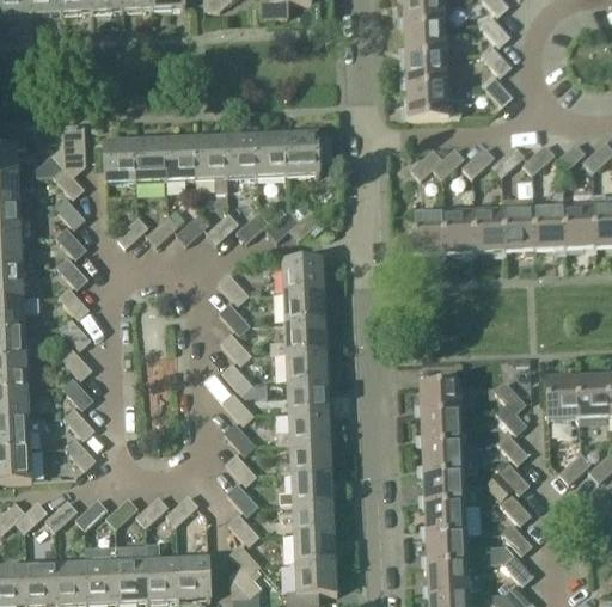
[(0,0),(1,16),(32,14),(31,0),(0,0)]
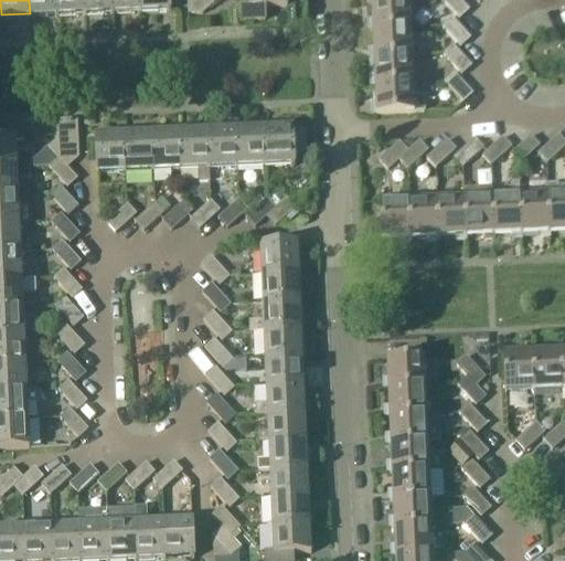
[(57,12),(56,0),(29,0),(30,13),(57,12)]
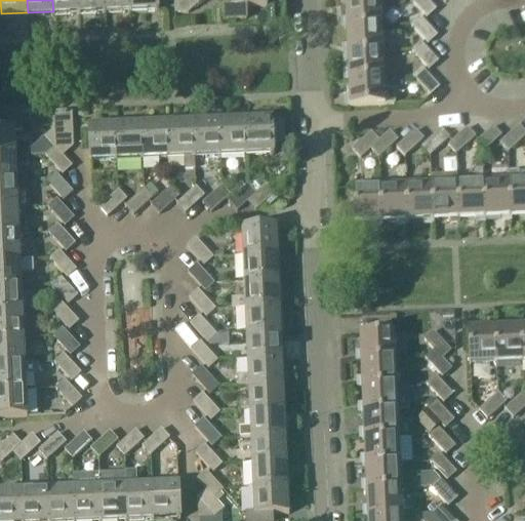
[(79,10),(78,0),(52,0),(53,11),(79,10)]
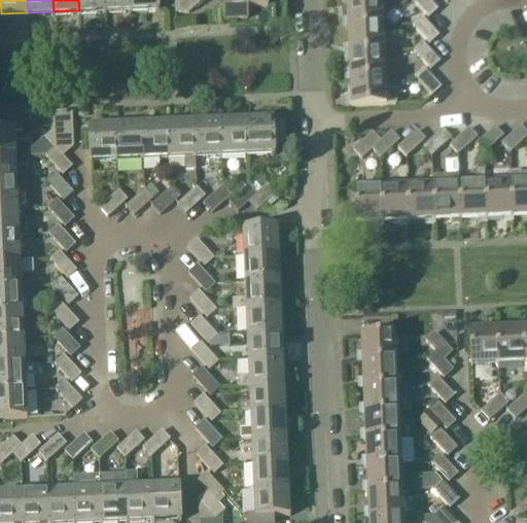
[(78,0),(79,10),(105,9),(104,0),(78,0)]
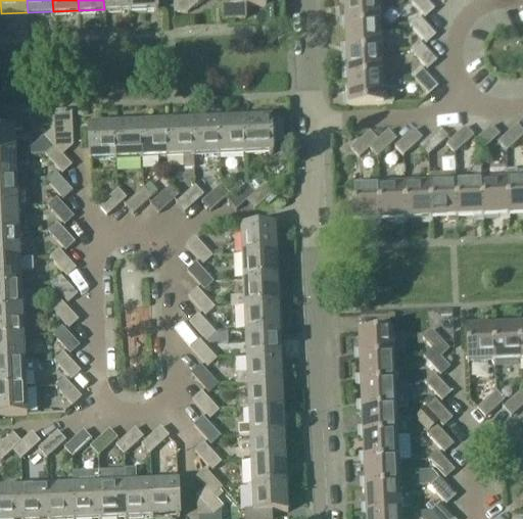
[(103,0),(104,9),(131,8),(130,0),(103,0)]
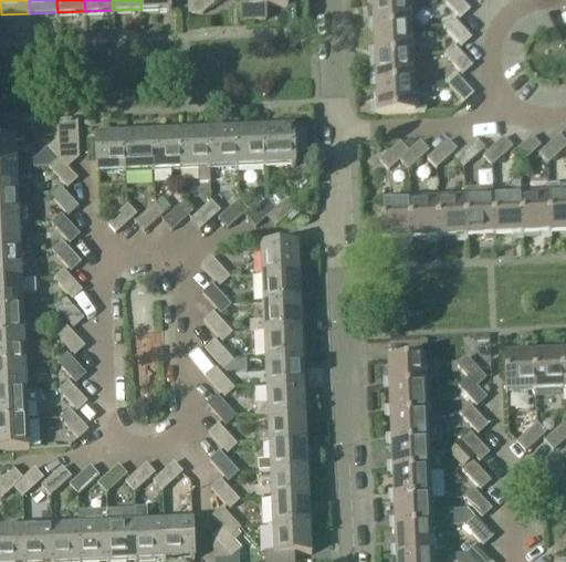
[(140,0),(142,9),(171,8),(170,0),(140,0)]
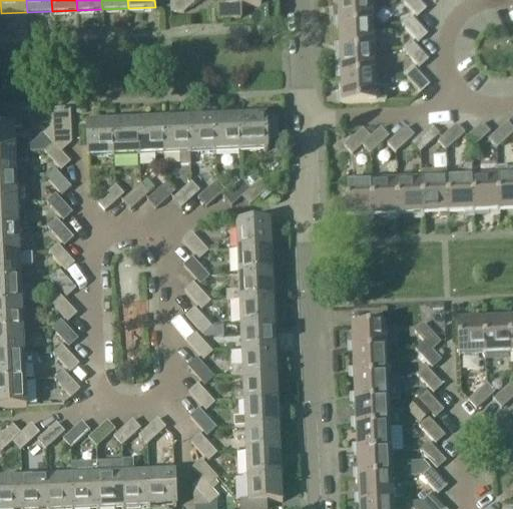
[(226,0),(226,4),(217,4),(218,15),(240,14),(240,3),(262,2),(262,0),(226,0)]
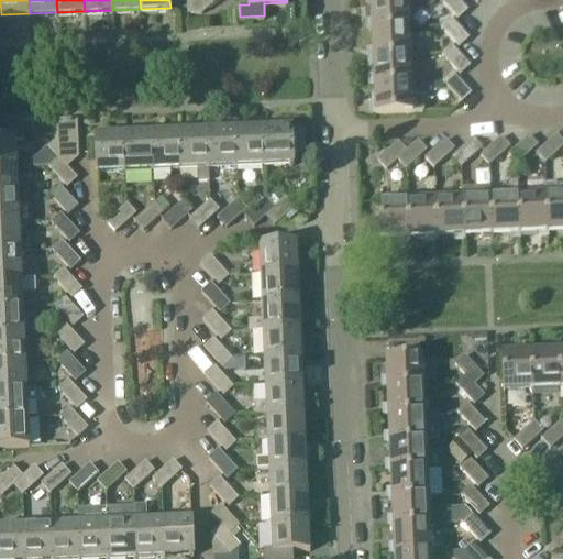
[(372,25),(409,24),(408,0),(370,0),(372,25)]
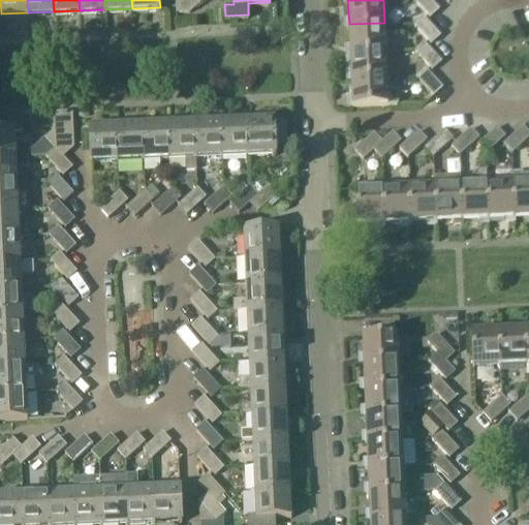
[(417,0),(431,14),(440,6),(434,0),(417,0)]
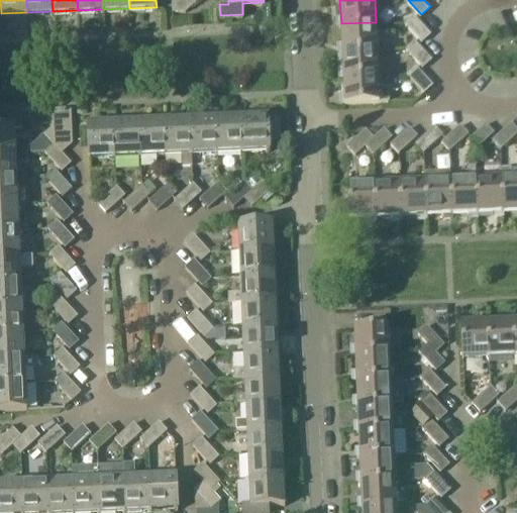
[(422,39),(431,31),(414,12),(405,20),(422,39)]
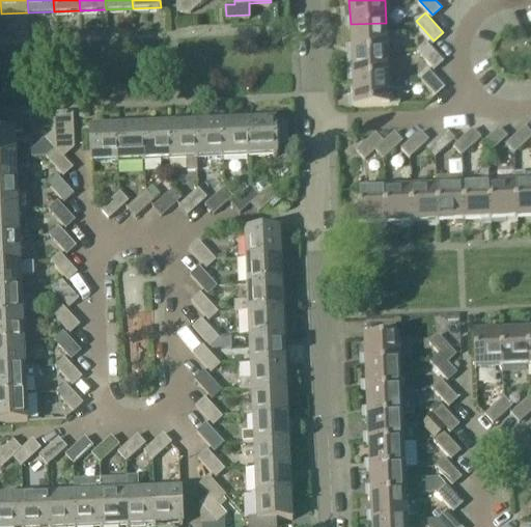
[(352,51),(387,49),(386,23),(351,24),(352,51)]
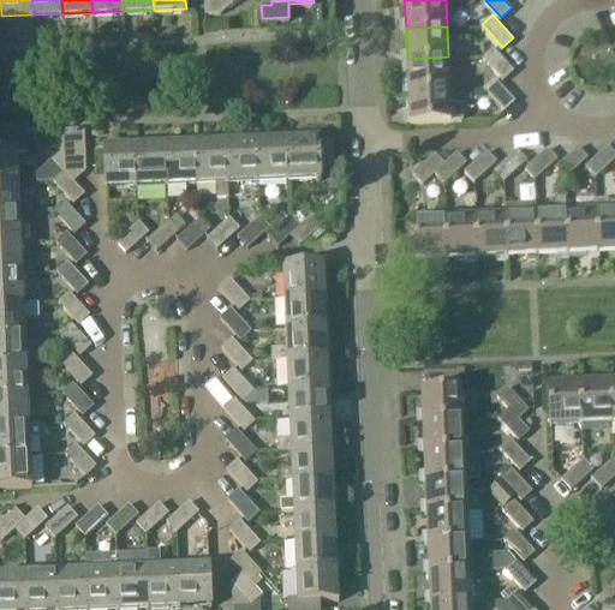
[(503,77),(514,67),(494,46),(483,55),(503,77)]
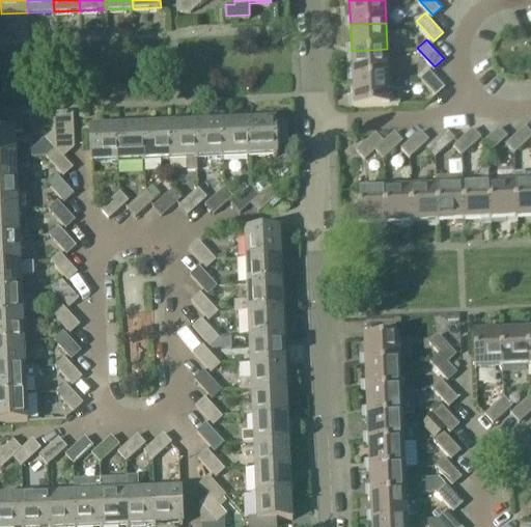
[(353,77),(388,75),(387,49),(352,51),(353,77)]
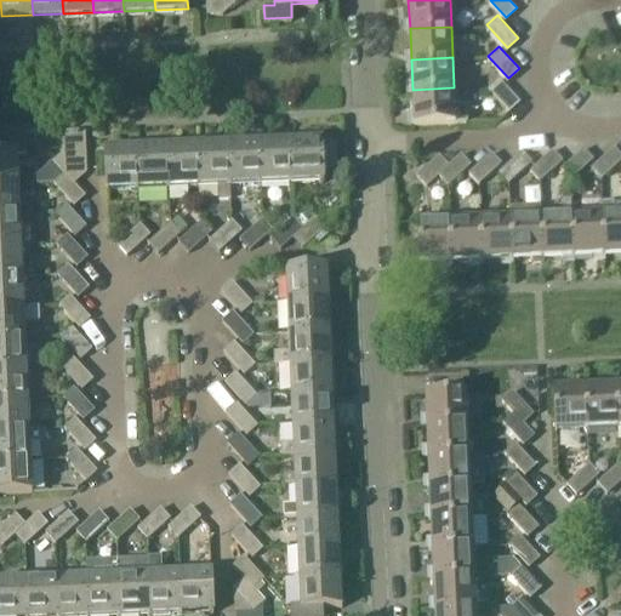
[(489,86),(508,109),(519,100),(500,77),(489,86)]
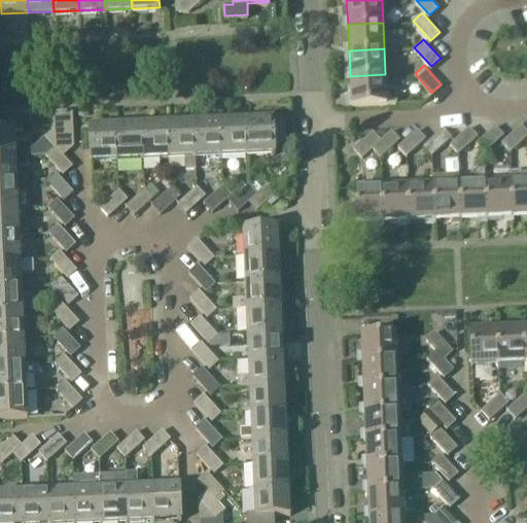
[(351,104),(379,102),(396,101),(395,89),(386,89),(385,74),(350,76),(351,104)]
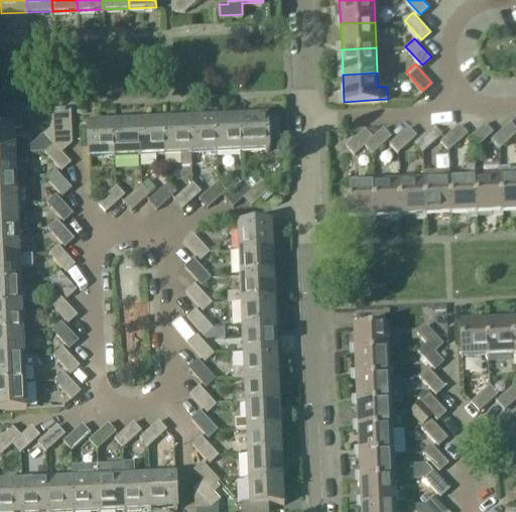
[(0,151),(16,150),(14,128),(22,127),(21,108),(2,109),(3,124),(0,123),(0,151)]
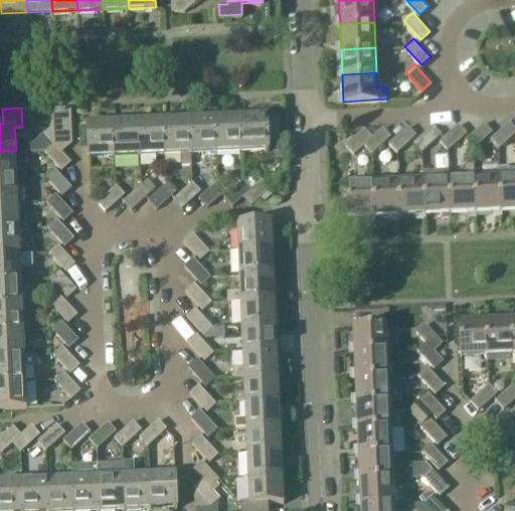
[(61,150),(62,151),(72,142),(70,111),(53,111),(53,123),(44,132),(53,141),(61,150)]
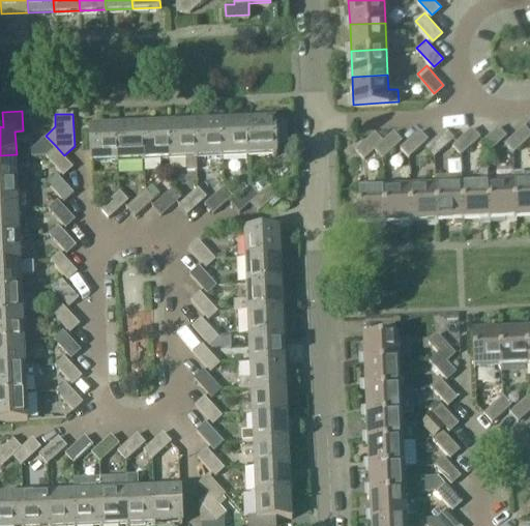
[(247,117),(249,152),(276,151),(275,142),(288,141),(287,118),(275,118),(274,116),(247,117)]
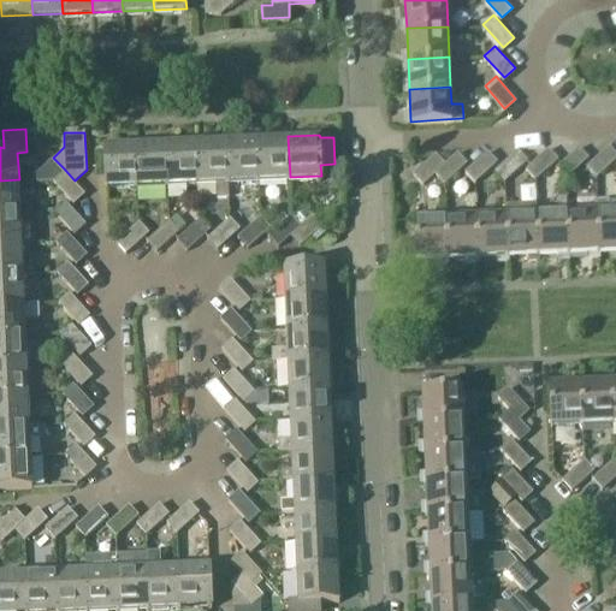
[(259,178),(290,177),(288,136),(258,137),(259,178)]
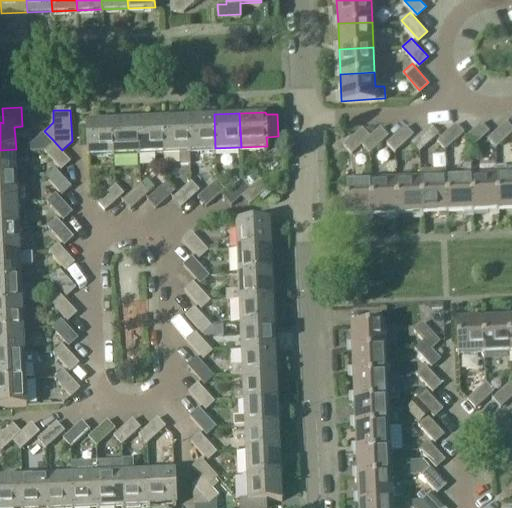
[(190,149),(215,148),(214,114),(189,115),(190,149)]
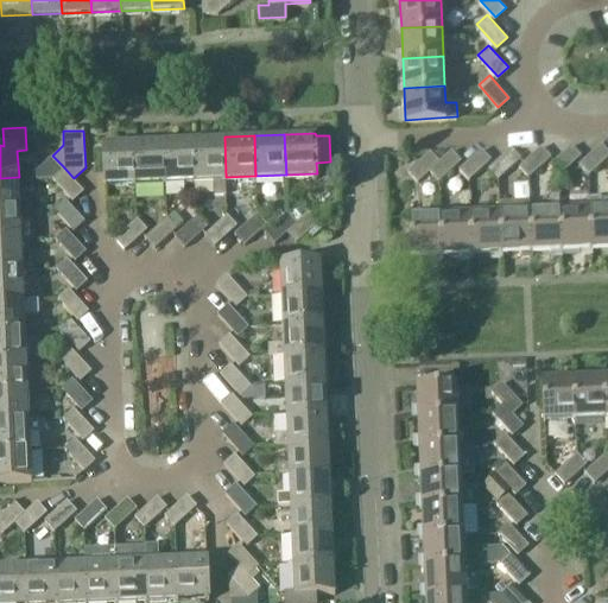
[(227,195),(226,177),(225,137),(195,139),(196,179),(196,184),(213,184),(213,195),(227,195)]
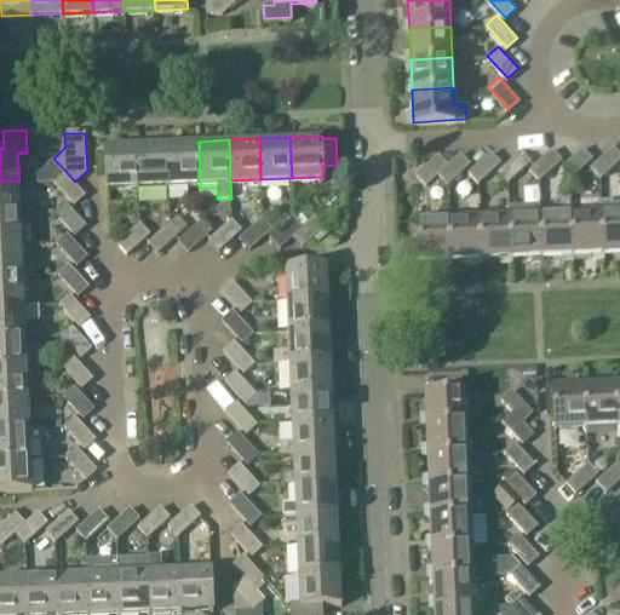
[(170,184),(200,183),(199,142),(167,143),(170,184)]
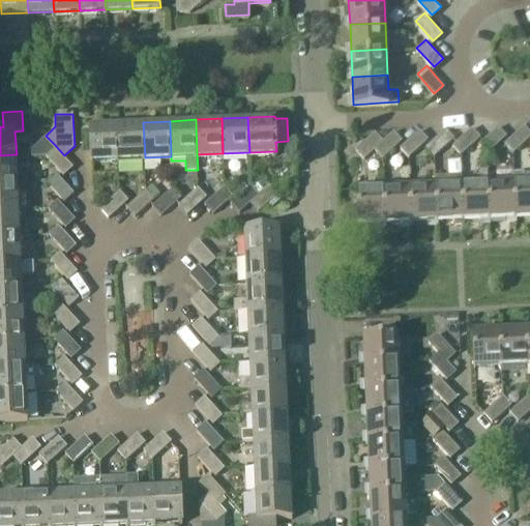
[(142,157),(145,157),(143,122),(117,123),(118,158),(119,165),(142,164),(142,157)]
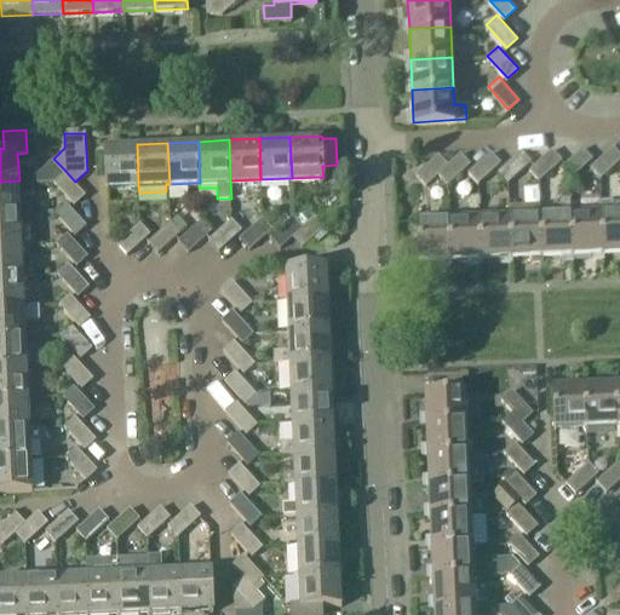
[(107,187),(138,185),(137,144),(104,145),(107,187)]
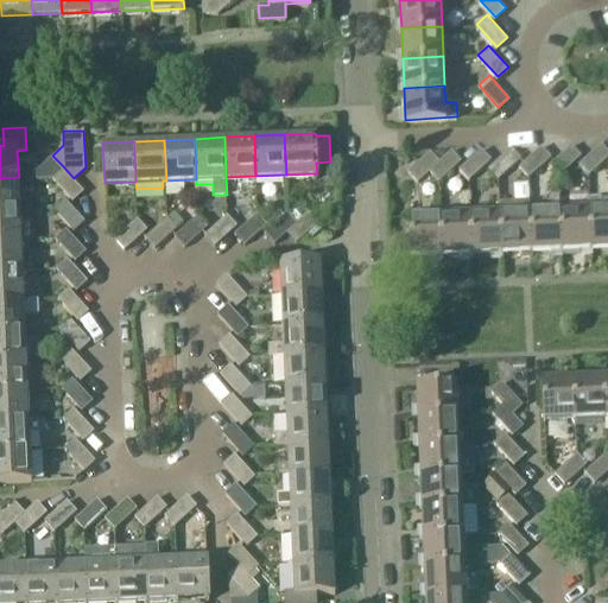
[(558,173),(580,153),(570,143),(549,163),(558,173)]
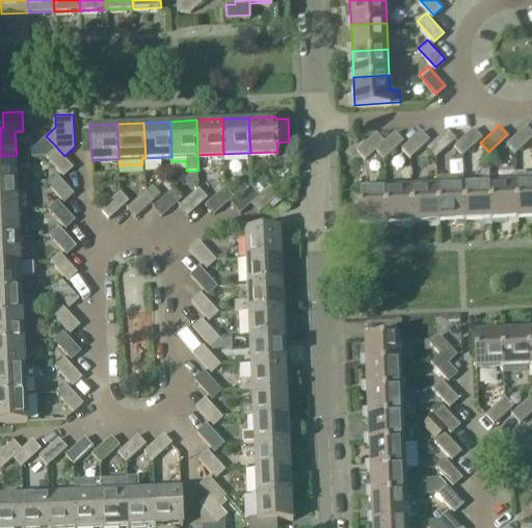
[(514,151),(531,134),(531,132),(525,125),(506,141),(514,151)]
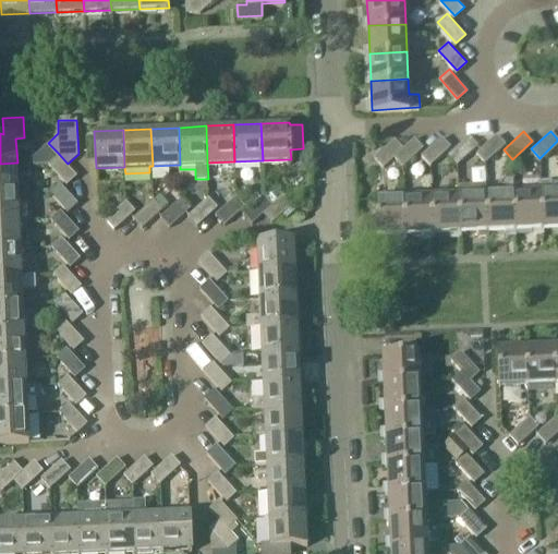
[(458,161),(476,143),(468,133),(448,153),(458,161)]
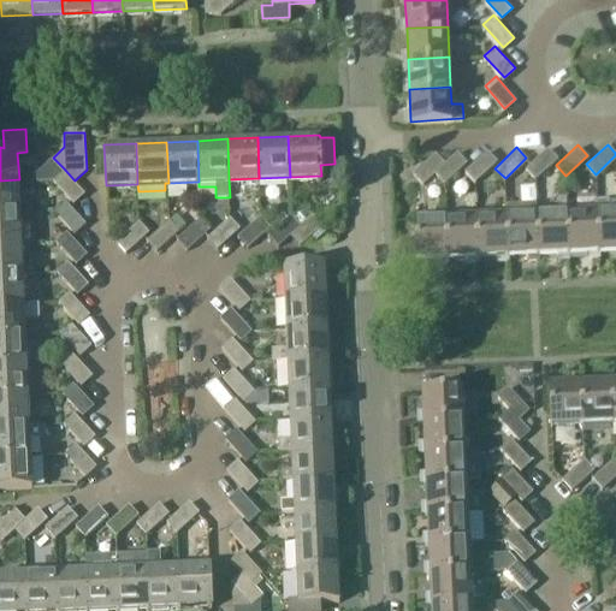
[(535,177),(557,156),(548,147),(526,166),(535,177)]
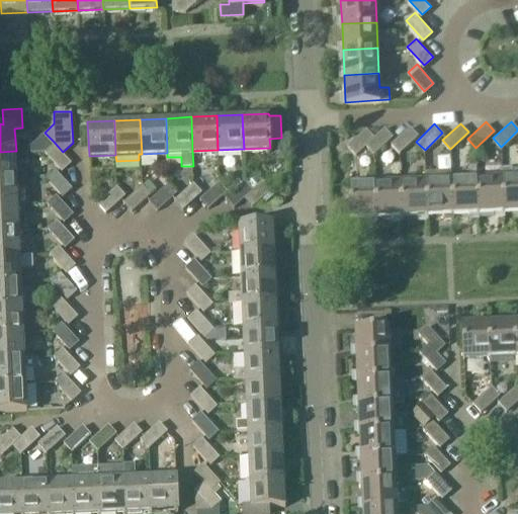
[(400,151),(417,134),(409,125),(391,142),(400,151)]
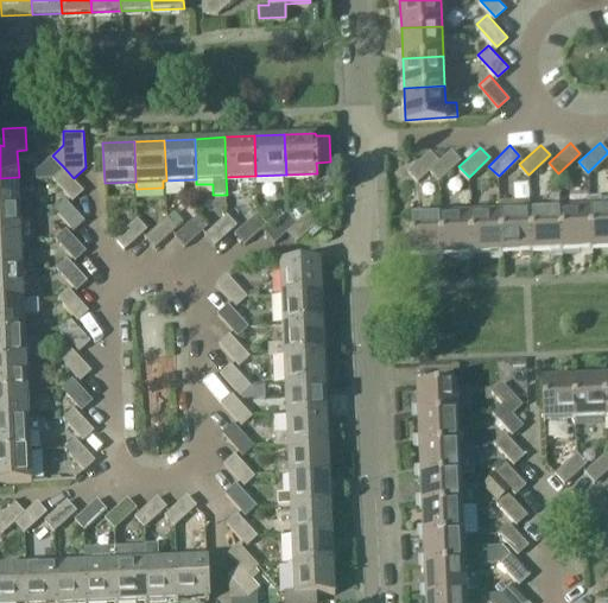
[(451,148),(430,169),(442,181),(462,159),(453,148),(451,148)]
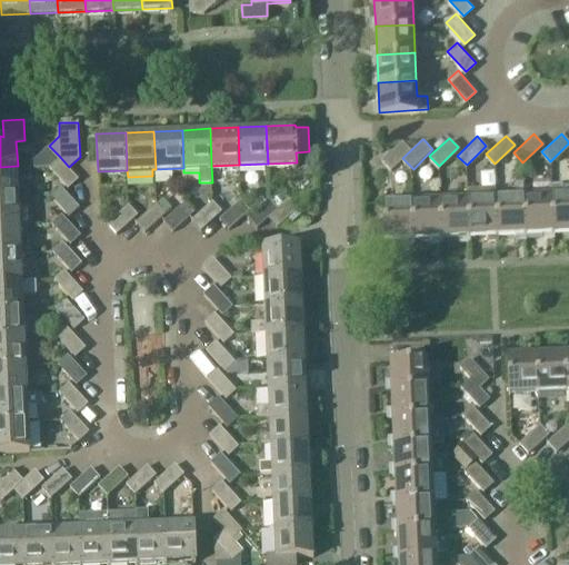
[(391,169),(410,150),(401,141),(382,160),(391,169)]
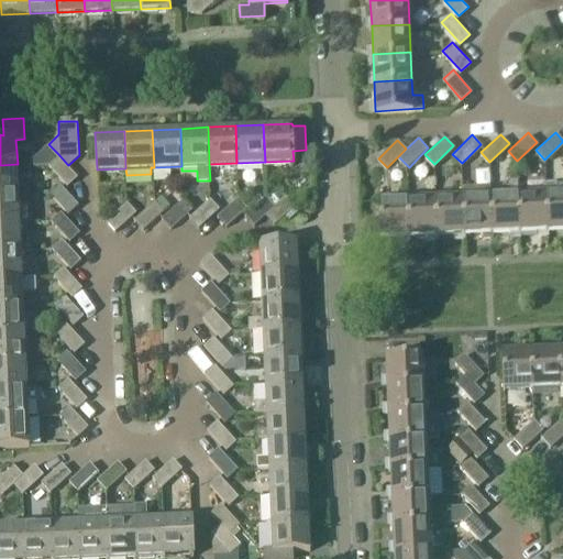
[(78,175),(68,165),(67,164),(58,154),(48,163),(68,184),(78,175)]
